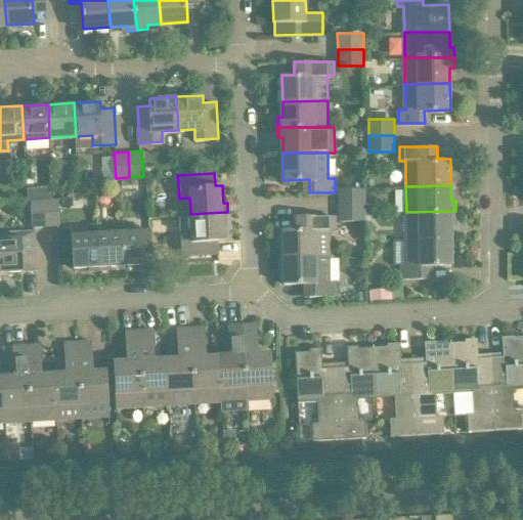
[(339,187),(339,204),(365,204),(364,187),(339,187)]
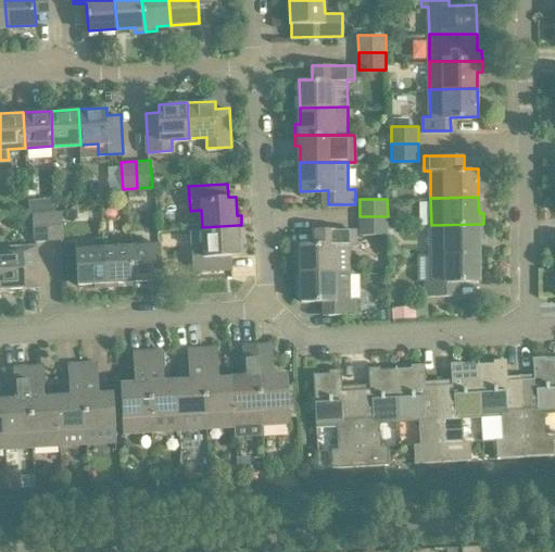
[(62,210),(48,211),(49,238),(64,237),(62,210)]
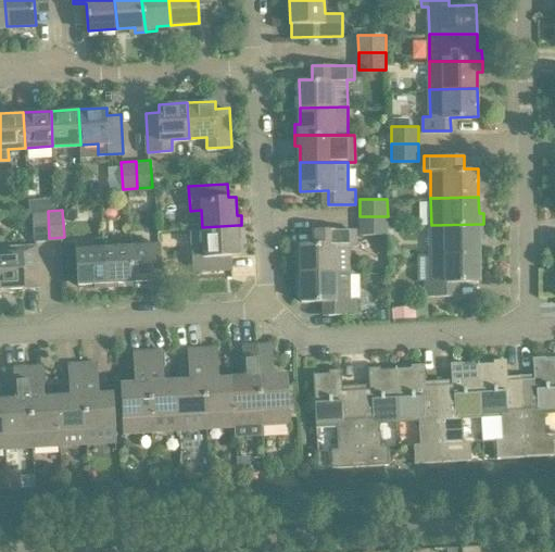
[(49,238),(48,211),(33,212),(35,239),(49,238)]
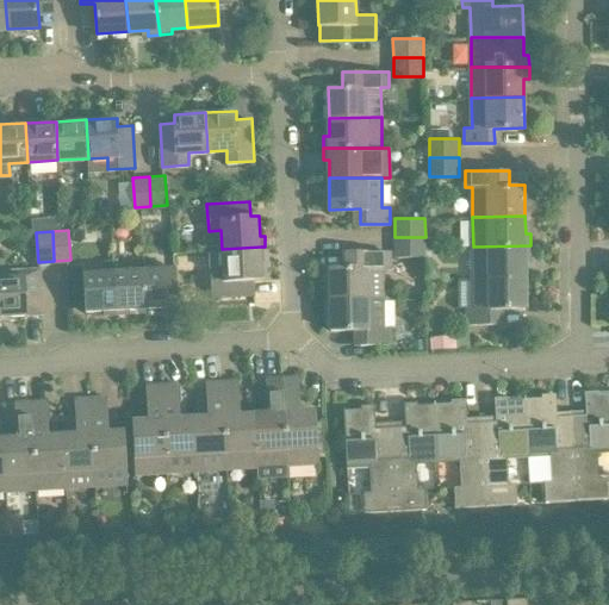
[(426,237),(395,237),(395,256),(426,255),(426,237)]
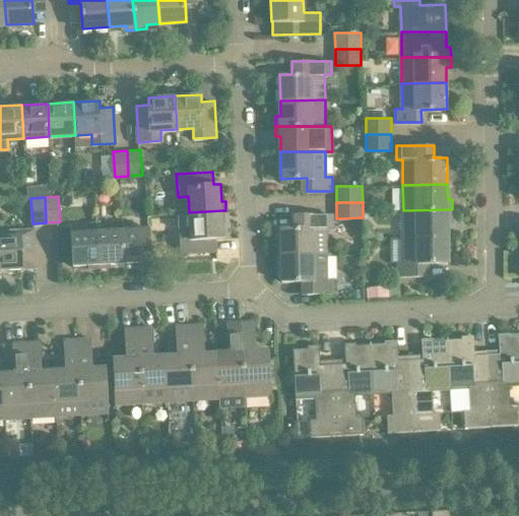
[(403,210),(403,236),(448,236),(448,220),(452,219),(452,209),(403,210)]
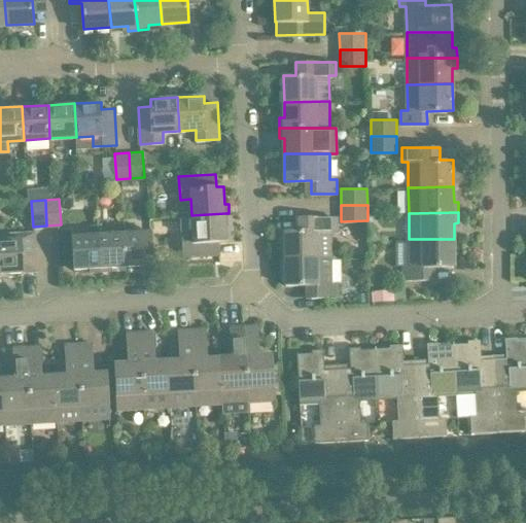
[(225,213),(191,215),(181,216),(183,255),(220,253),(219,241),(226,240),(225,213)]
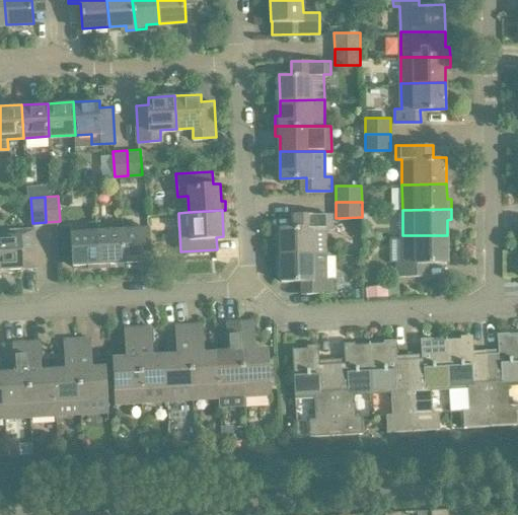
[(281,227),(281,253),(325,252),(325,227),(331,227),(331,213),(293,214),(293,226),(281,227)]
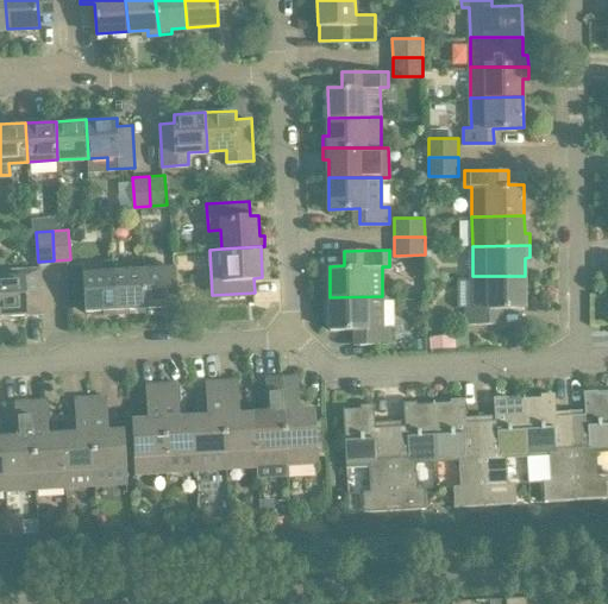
[(117,308),(114,269),(85,271),(83,264),(68,265),(69,295),(85,294),(86,309),(117,308)]
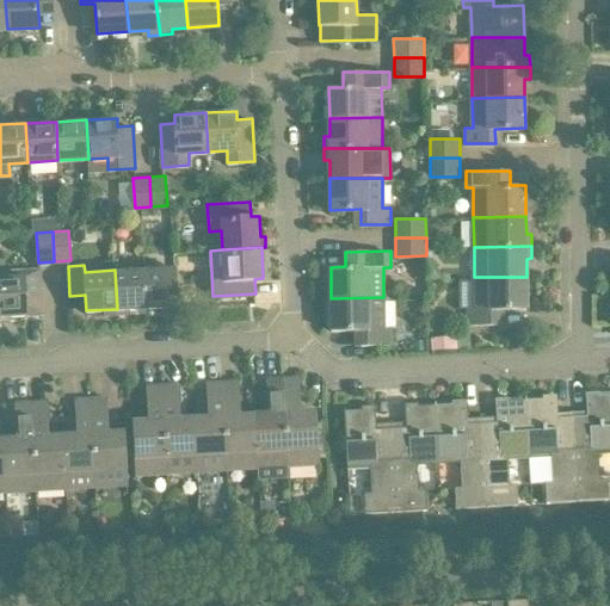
[(176,266),(145,269),(147,307),(178,305),(176,266)]
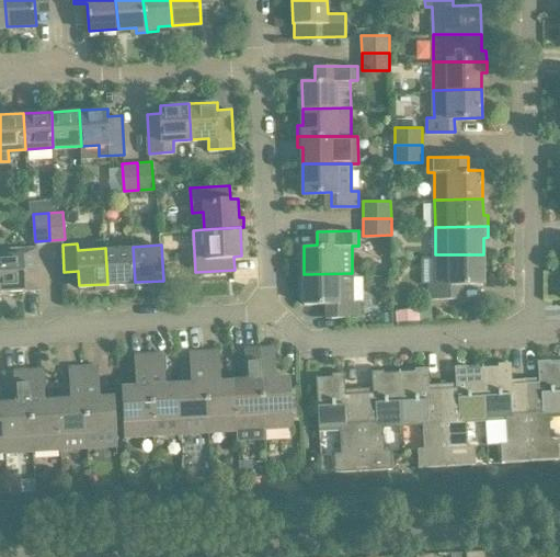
[(23,253),(0,254),(0,290),(25,288),(25,274),(38,274),(37,246),(22,247),(23,253)]
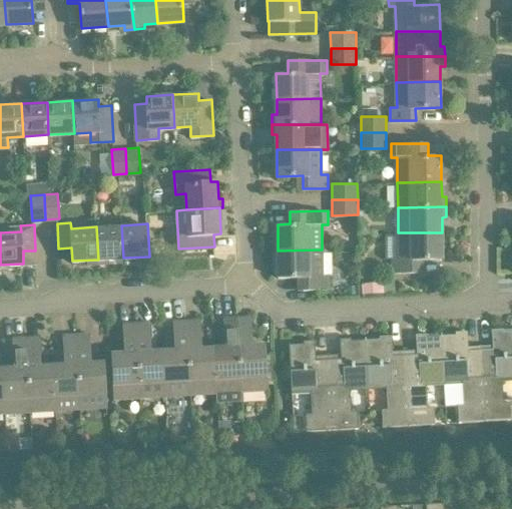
[(121,225),(96,226),(98,260),(123,258),(121,225)]
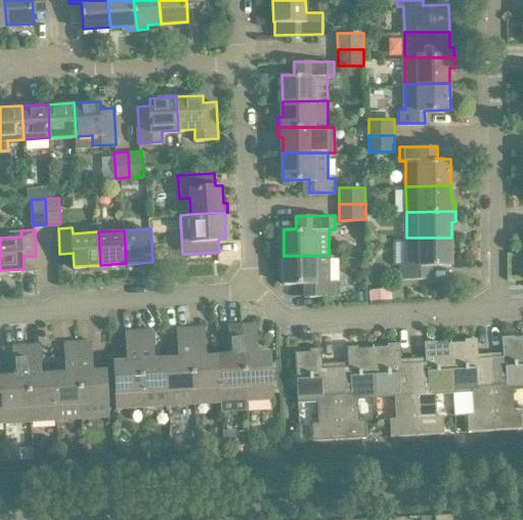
[(451,237),(406,237),(406,263),(400,263),(400,277),(426,277),(426,264),(451,264),(451,237)]
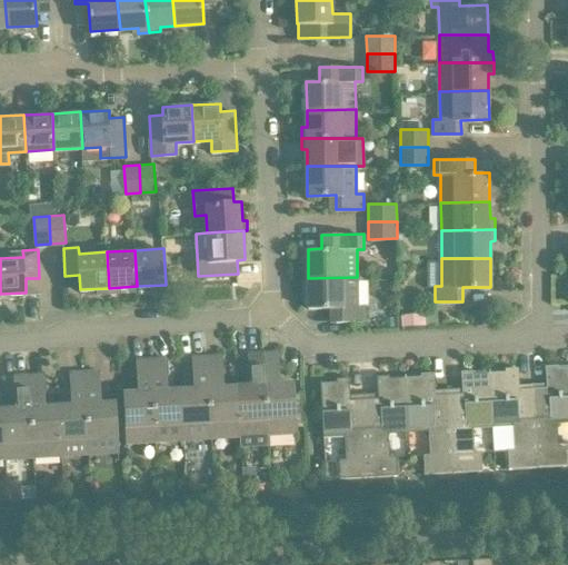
[(357,277),(308,278),(309,307),(337,307),(337,320),(365,320),(365,305),(357,305),(357,277)]
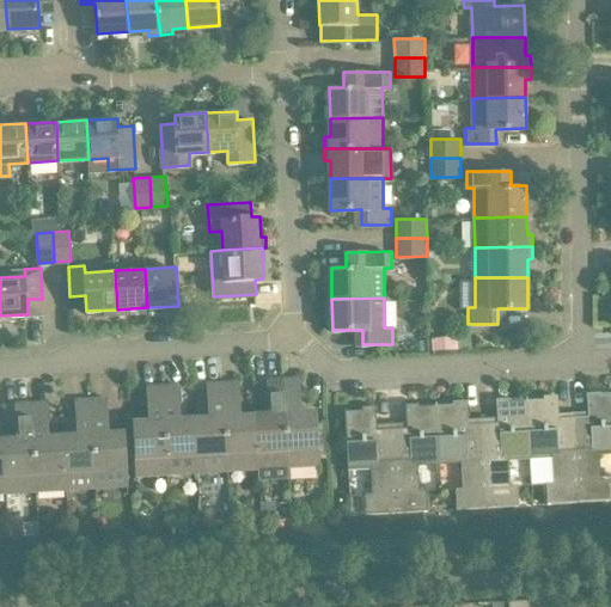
[(299,375),(283,376),(288,465),(319,463),(317,410),(301,411),(299,375)]
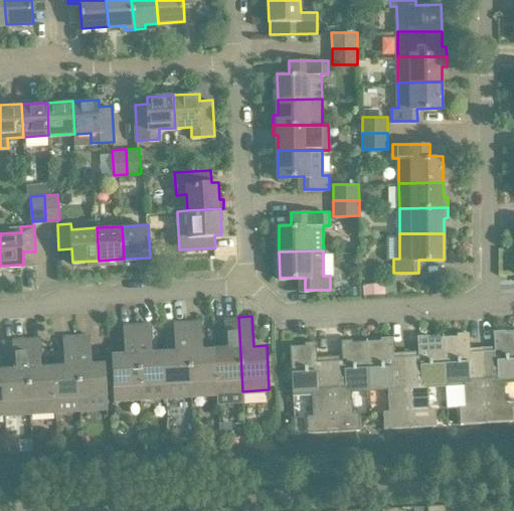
[(226,347),(214,348),(217,392),(242,391),(238,317),(225,318),(226,347)]
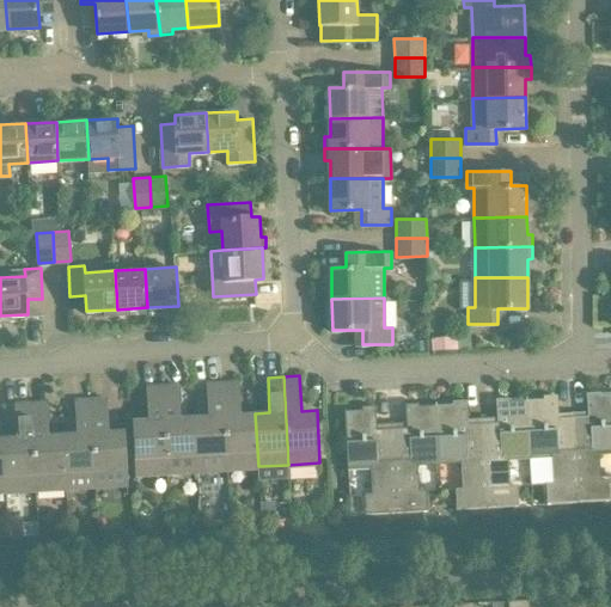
[(238,379),(222,380),(228,468),(258,466),(255,414),(240,415),(238,379)]
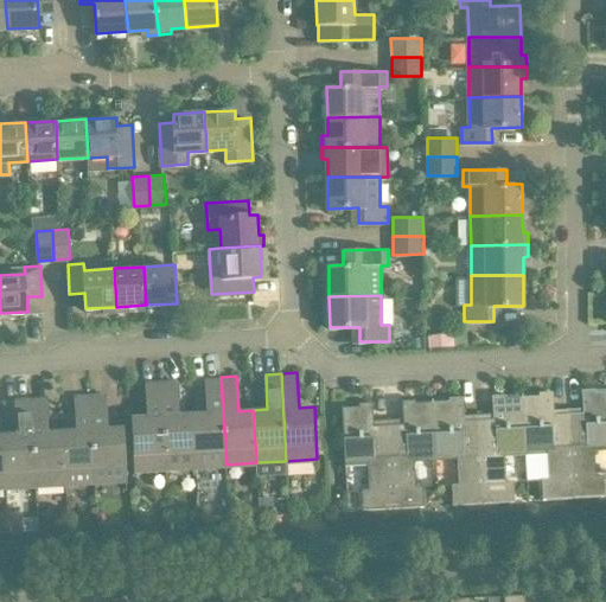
[(208,412),(193,414),(197,466),(227,465),(221,377),(205,378),(208,412)]
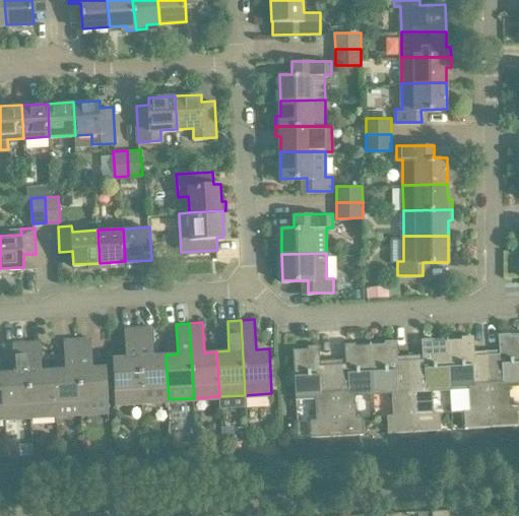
[(151,325),(138,326),(143,401),(169,399),(166,355),(153,356),(151,325)]
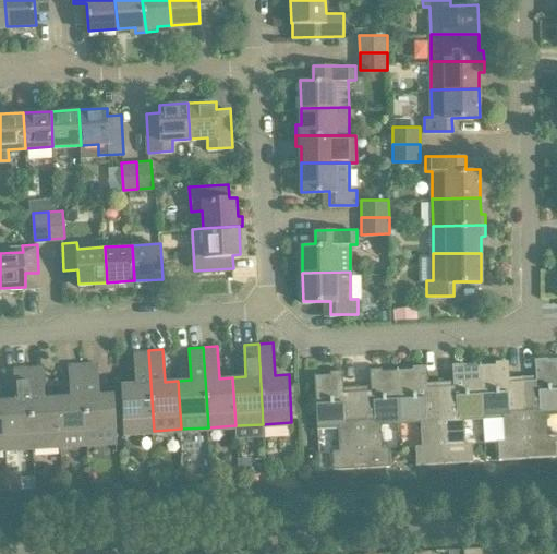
[(154,431),(148,350),(134,351),(135,384),(121,384),(124,432),(154,431)]
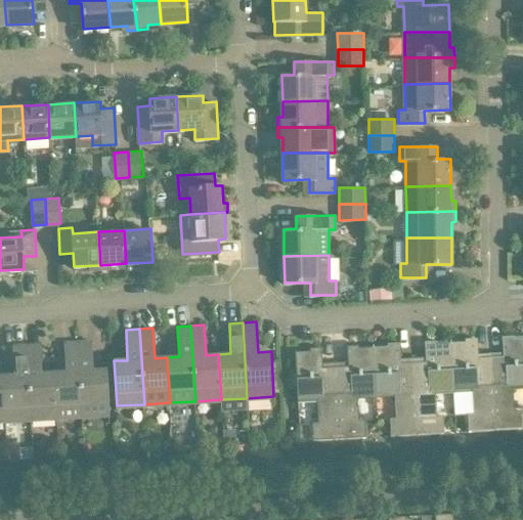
[(504,355),(491,356),(496,428),(522,427),(521,409),(515,409),(514,388),(522,387),(522,337),(515,338),(514,335),(503,336),(504,355)]
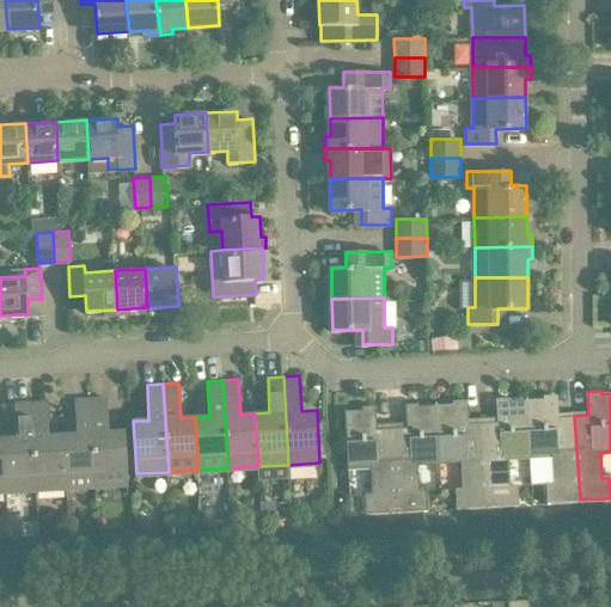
[(544,398),(527,398),(531,457),(553,455),(554,480),(547,482),(548,502),(580,500),(574,416),(558,417),(557,393),(544,394),(544,398)]
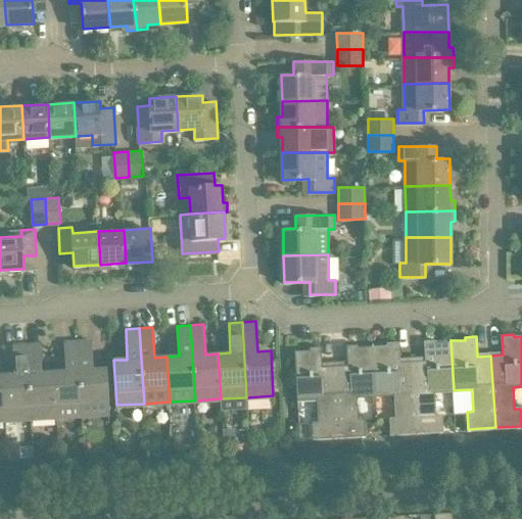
[(66,371),(54,372),(57,417),(83,415),(78,339),(64,340),(66,371)]
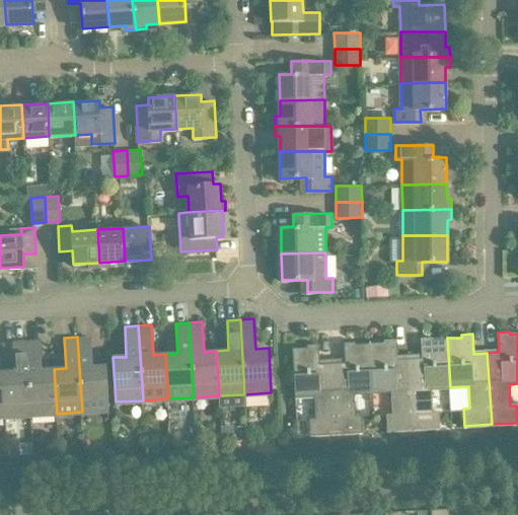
[(90,337),(77,337),(82,412),(108,411),(105,366),(92,367),(90,337)]
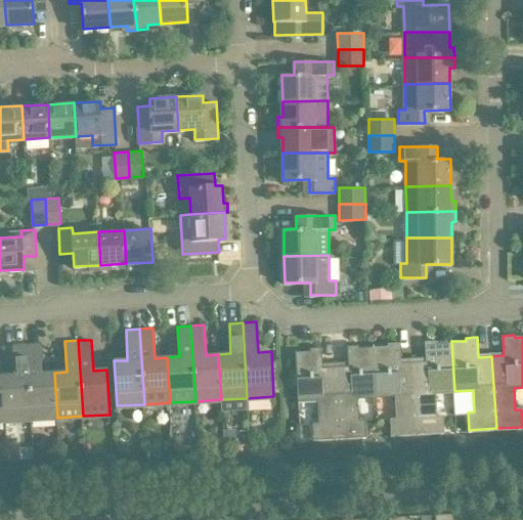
[(426,360),(413,361),(418,433),(444,431),(443,414),(437,414),(436,393),(454,391),(451,341),(437,342),(437,340),(425,340),(426,360)]
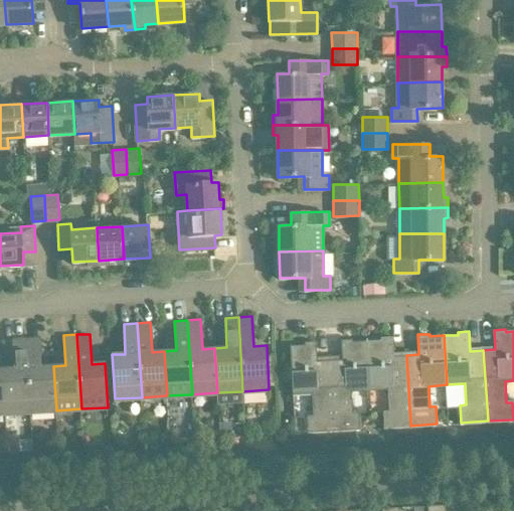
[(381,339),(367,340),(370,389),(388,388),(389,409),(383,409),(384,427),(410,426),(406,355),(393,355),(392,336),(381,336),(381,339)]
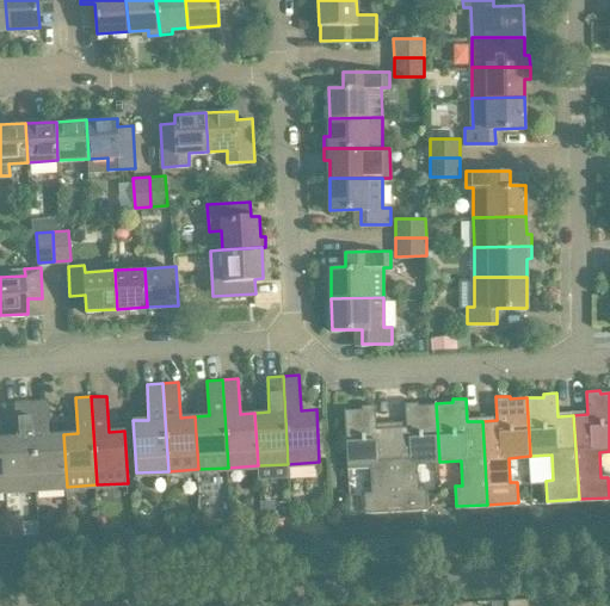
[(18,437),(4,438),(6,490),(36,488),(31,400),(16,401),(18,437)]
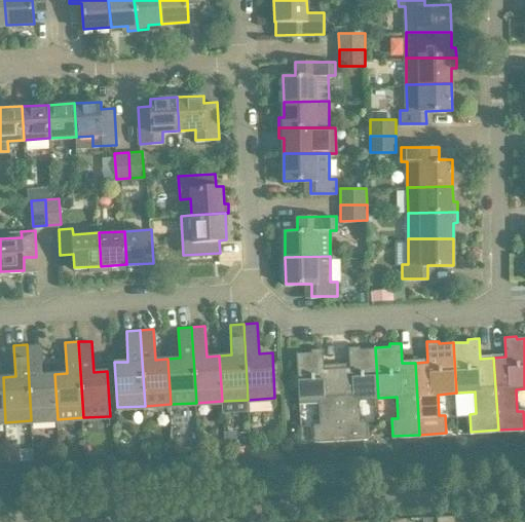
[(40,344),(27,344),(31,420),(58,419),(54,374),(42,375),(40,344)]
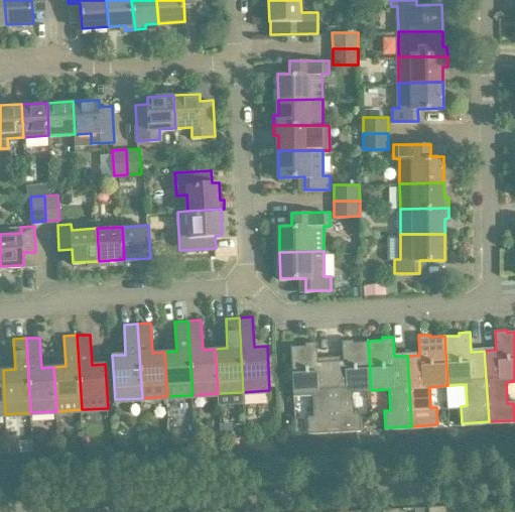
[(343,359),(331,360),(335,430),(361,429),(360,412),(354,412),(353,391),(371,390),(368,341),(354,342),(354,339),(342,340),(343,359)]
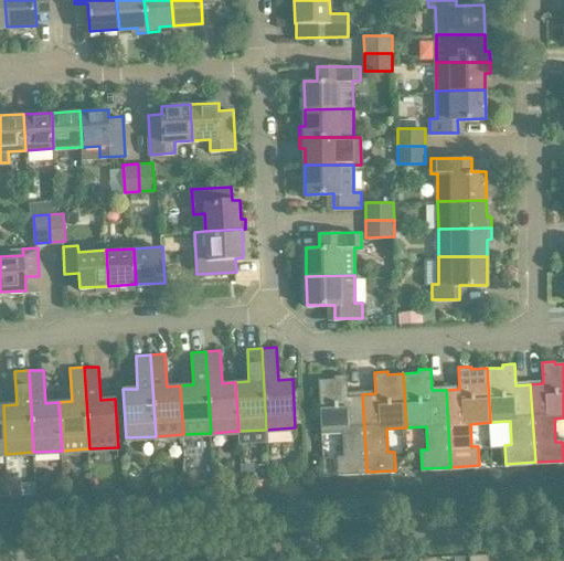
[(366,472),(362,394),(349,395),(347,373),(334,374),(334,378),(319,378),(322,432),(342,431),(343,454),(337,455),(338,474),(366,472)]
